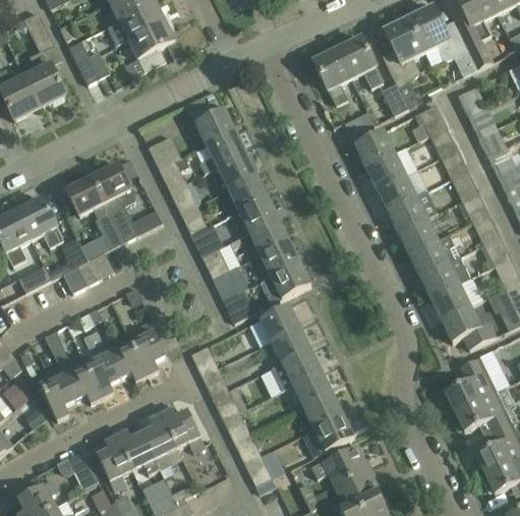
[(45,0),(50,9),(68,0),(45,0)]
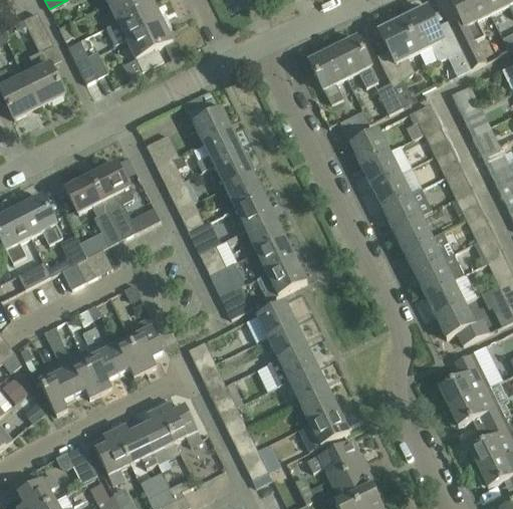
[(114,0),(108,3),(117,21),(154,3),(153,0),(114,0)]
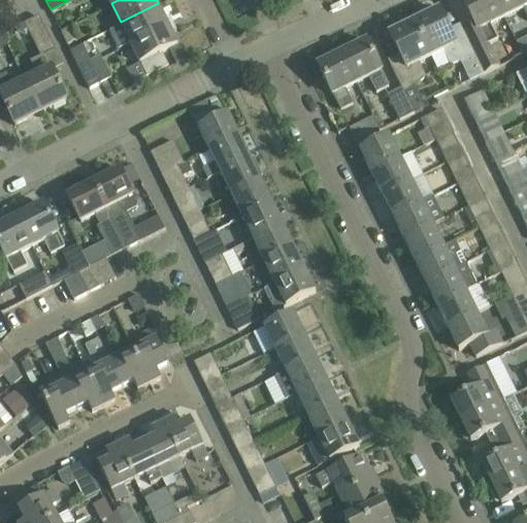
[(480,33),(467,38),(483,71),(498,64),(492,51),(487,40),(496,36),(488,21),(502,13),(495,0),(463,0),(480,33)]
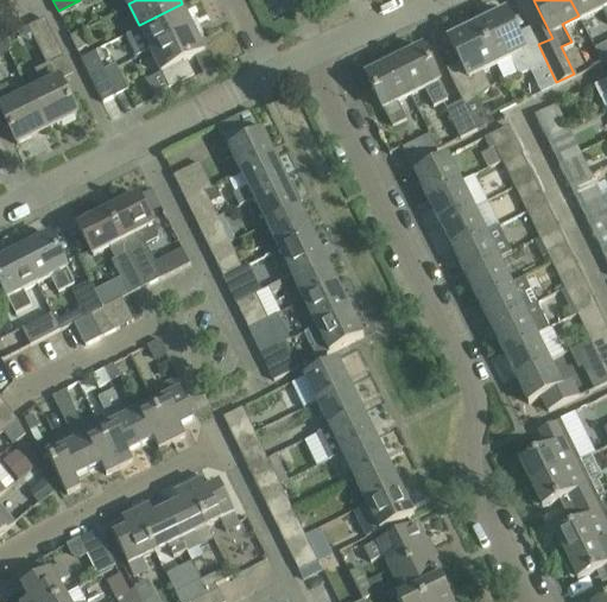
[(570,0),(579,16),(600,5),(606,18),(606,0),(570,0)]
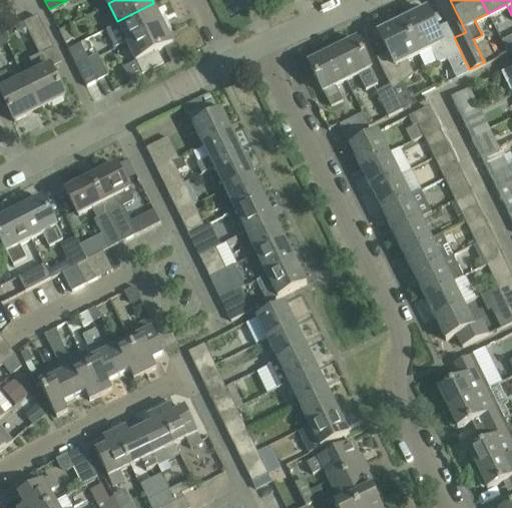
[(117,21),(126,40),(167,19),(164,12),(159,14),(153,3),(117,21)]
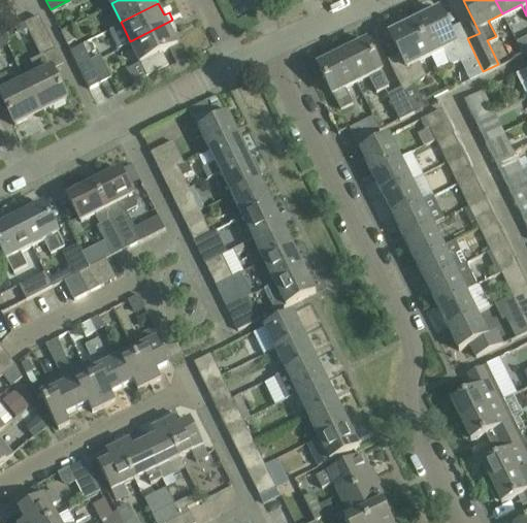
[(438,6),(413,19),(429,54),(442,47),(449,61),(460,59),(469,78),(483,71),(467,38),(462,28),(451,33),(438,6)]
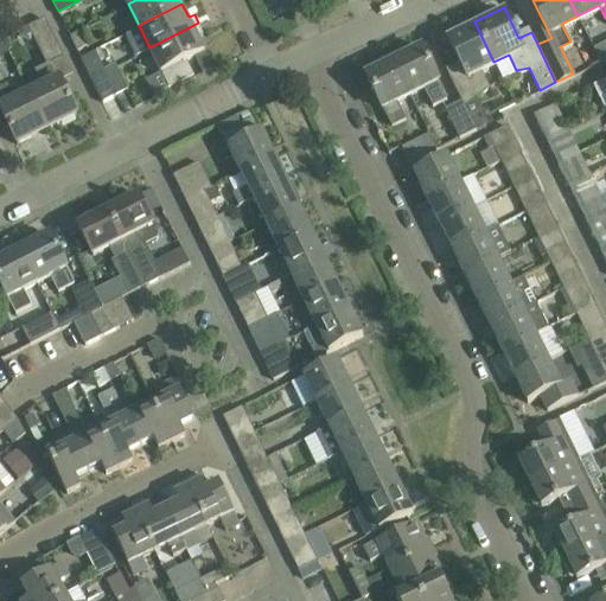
[(44,14),(27,23),(42,52),(58,44),(44,14)]
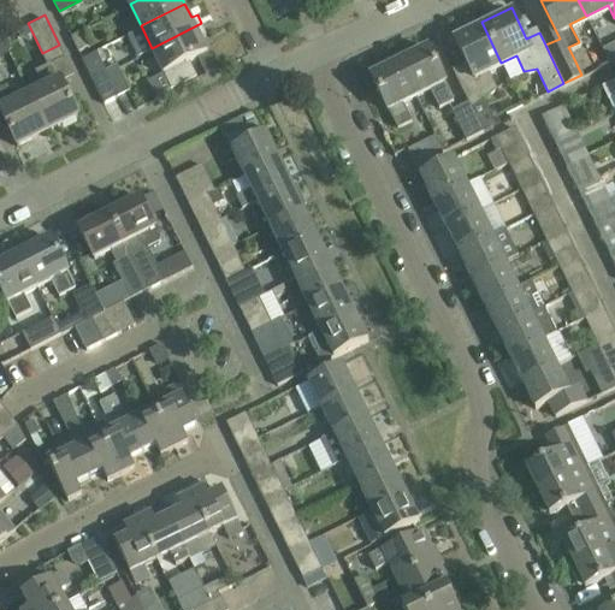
[(482,22),(454,36),(469,66),(455,73),(467,99),(482,129),(492,123),(480,98),(496,86),(488,70),(501,63),(482,22)]
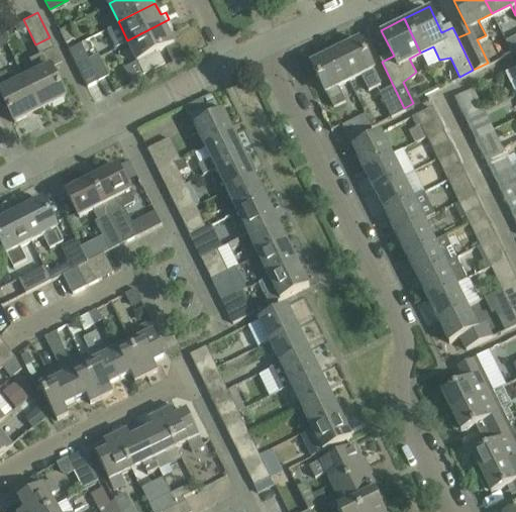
[(174,40),(168,28),(172,25),(169,19),(127,40),(142,72),(165,61),(158,48),(164,45),(172,41),(174,40)]
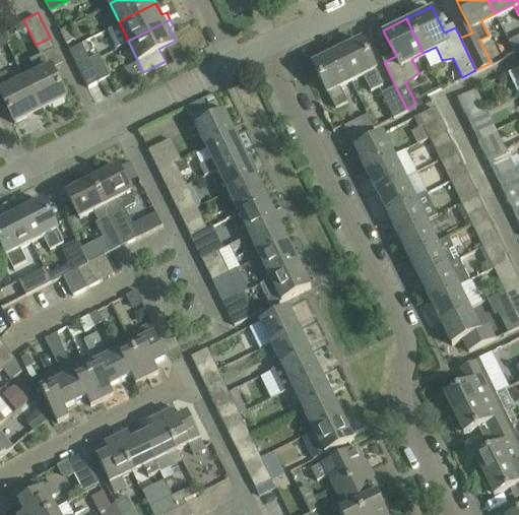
[(69,22),(59,27),(65,41),(75,36),(69,22)]
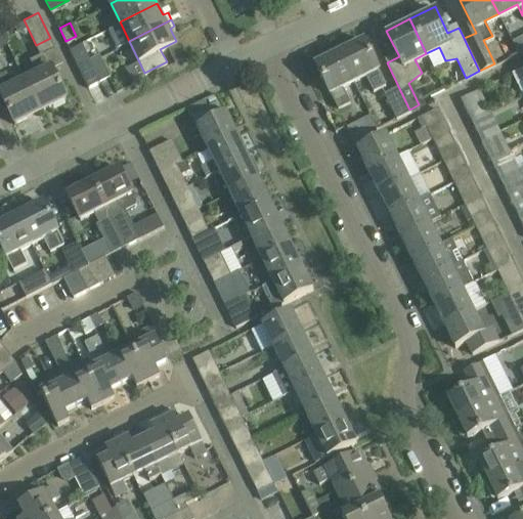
[(522,33),(512,39),(518,51),(522,48),(522,33)]
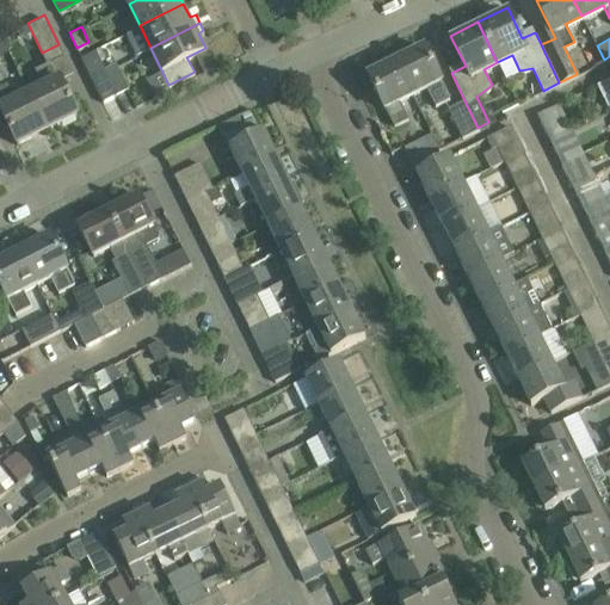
[(424,44),(395,59),(412,93),(426,86),(435,103),(450,96),(424,44)]
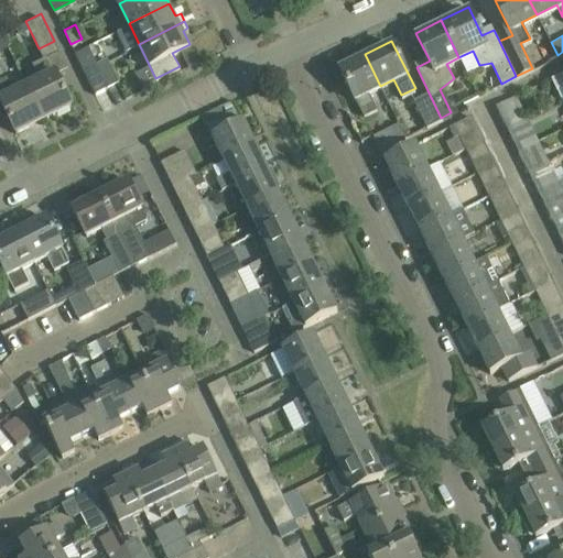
[(93,42),(75,51),(83,67),(94,62),(97,61),(94,53),(96,52),(97,51),(93,42)]
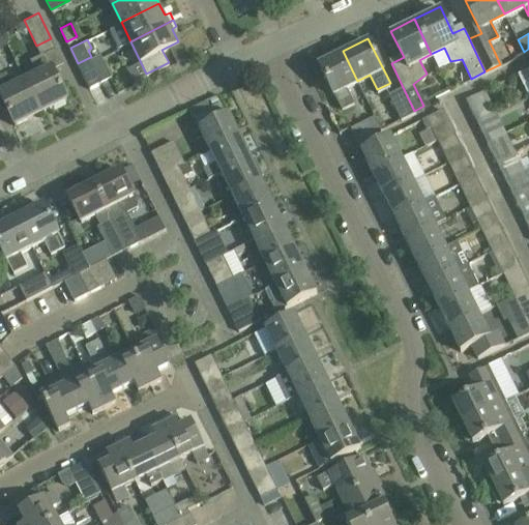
[(176,42),(171,45),(177,58),(183,55),(176,42)]
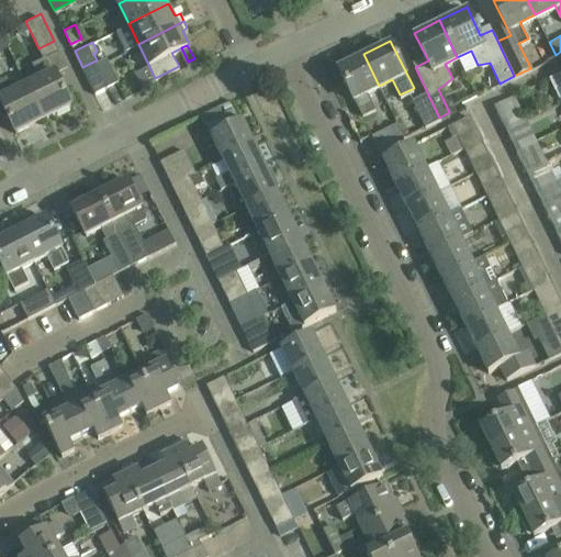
[(379,86),(363,54),(338,66),(362,114),(374,108),(367,92),(379,86)]
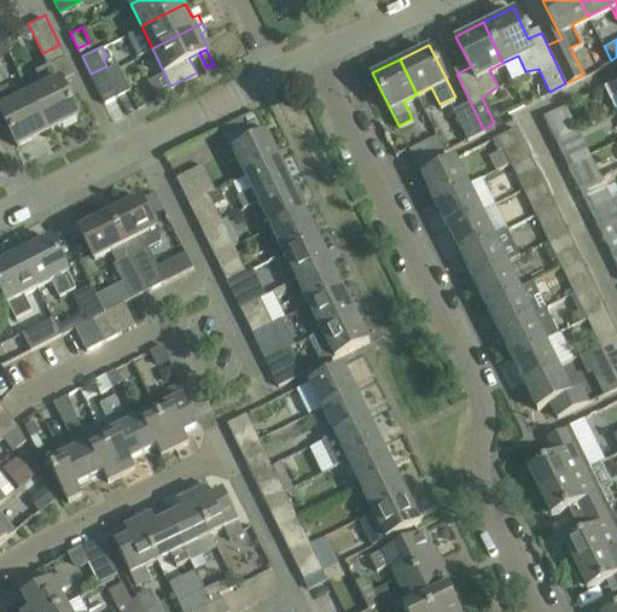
[(44,85),(29,92),(46,128),(77,112),(59,76),(51,60),(35,68),(44,85)]
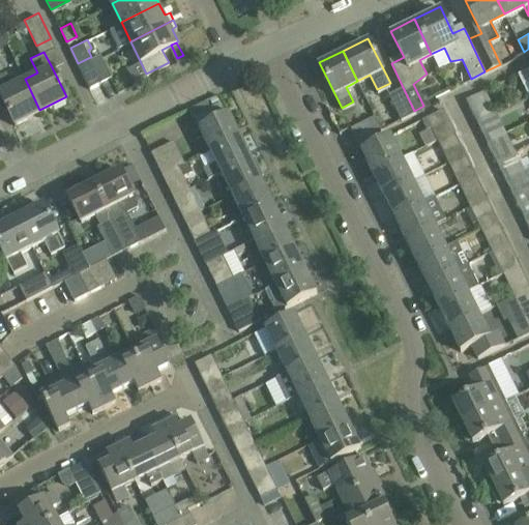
[(99,53),(91,57),(88,58),(98,81),(111,75),(99,53)]
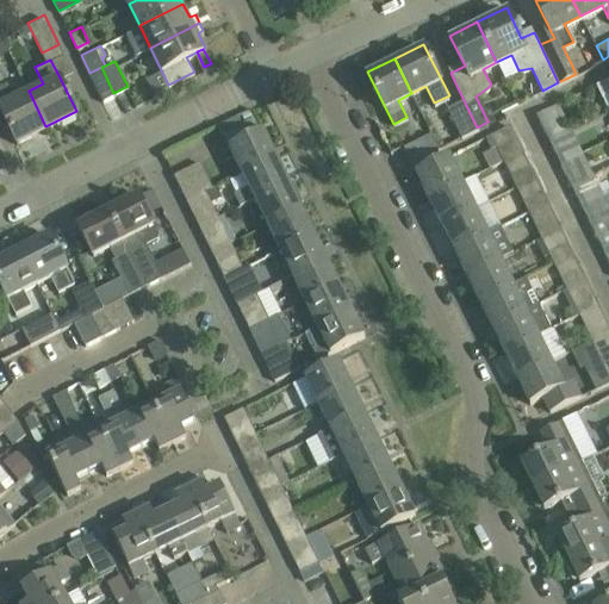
[(101,67),(89,73),(101,99),(113,93),(101,67)]
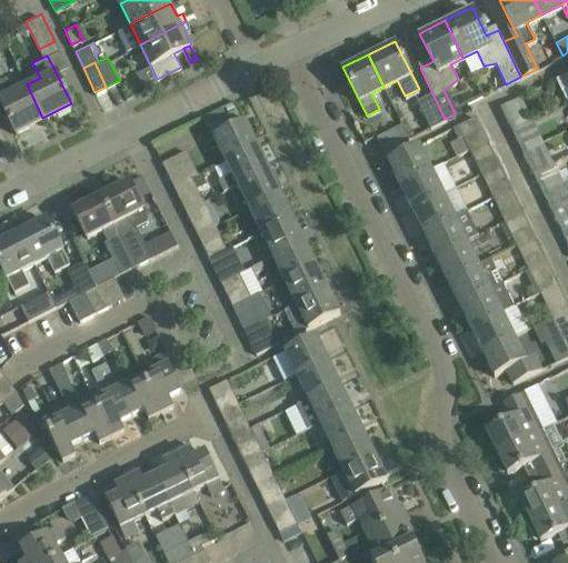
[(567,70),(556,76),(567,100),(567,70)]
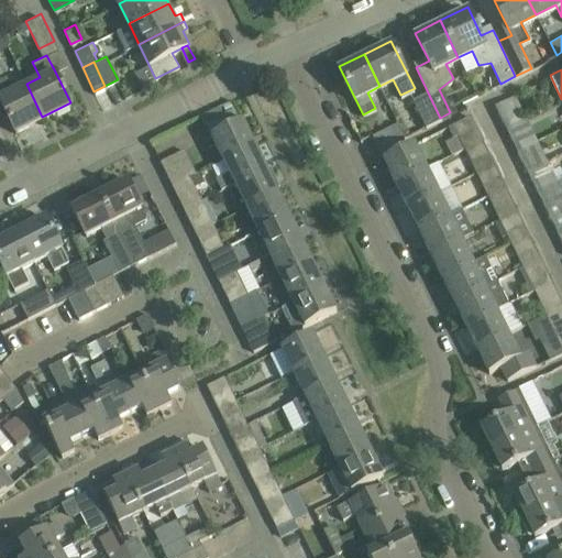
[(42,117),(26,84),(14,89),(7,75),(0,78),(0,99),(6,110),(15,130),(42,117)]
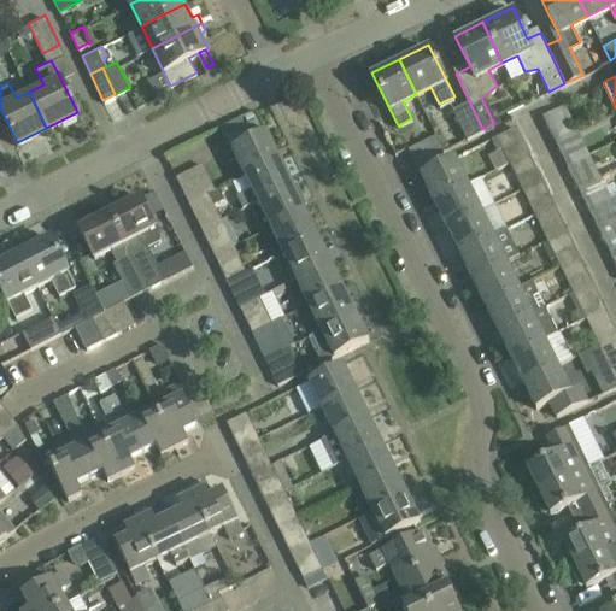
[(468,99),(451,107),(465,137),(482,129),(468,99)]
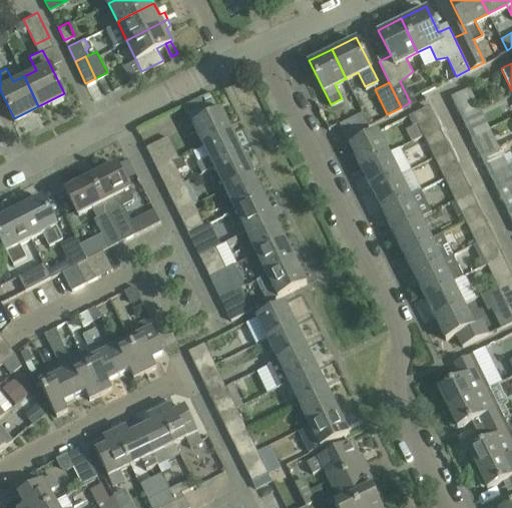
[(480,106),(469,84),(450,94),(461,116),(480,106)]
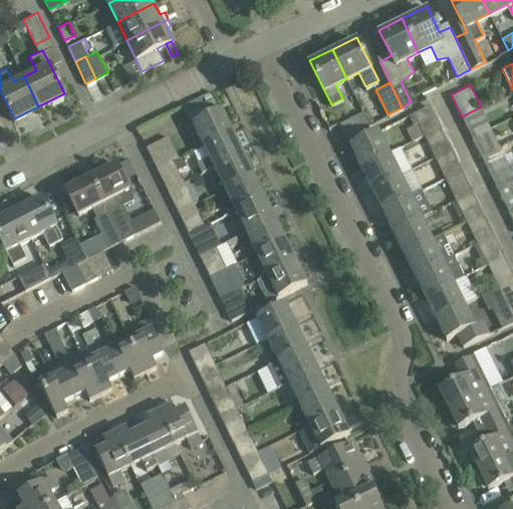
[(211,90),(203,94),(206,100),(212,97),(214,96),(211,90)]
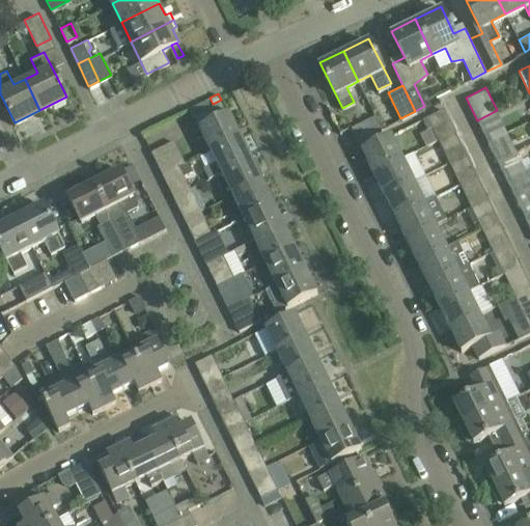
[(207,99),(189,108),(192,114),(193,113),(203,109),(202,107),(210,104),(207,99)]
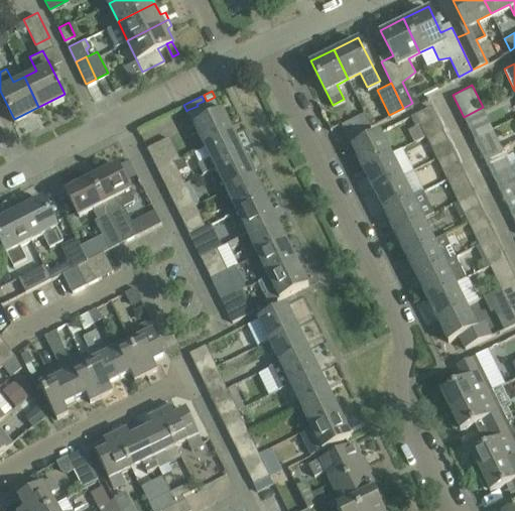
[(419,121),(425,134),(441,126),(430,104),(414,112),(419,121)]
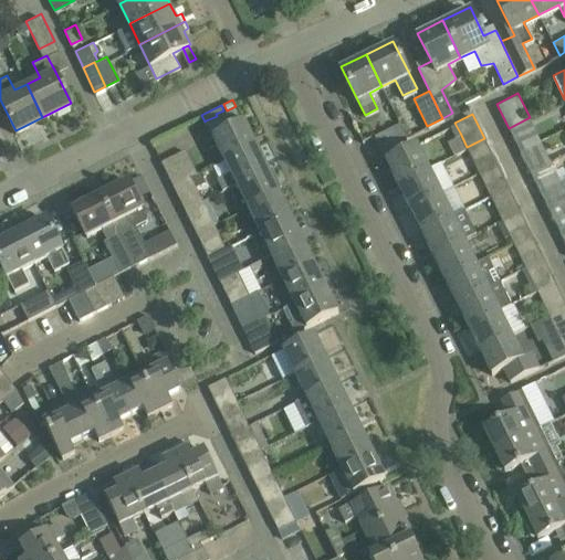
[(222,152),(225,158),(255,143),(243,117),(212,133),(222,152)]
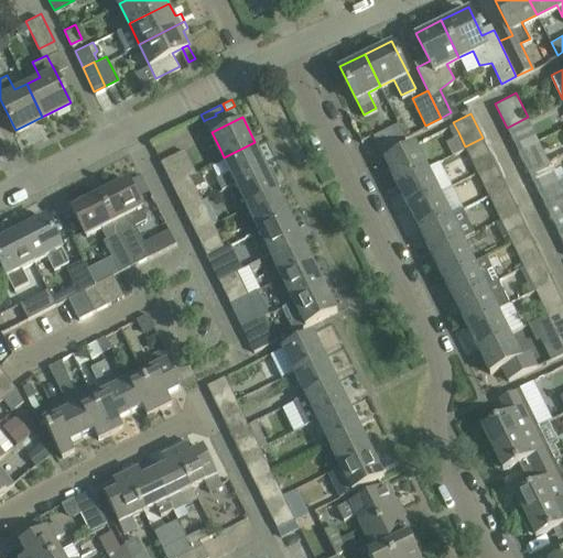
[(528,117),(507,128),(518,149),(538,139),(528,117)]
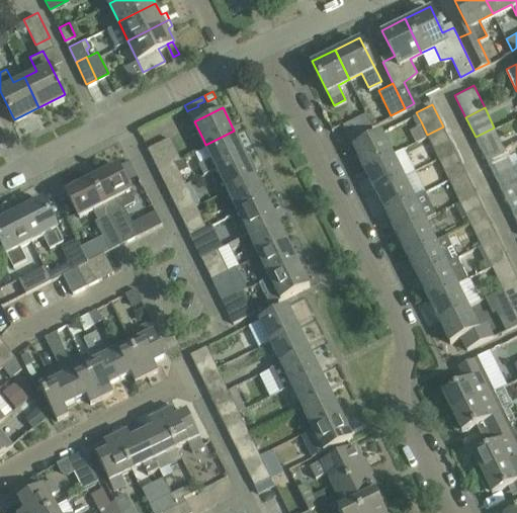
[(342,122),(349,136),(372,124),(365,110),(342,122)]
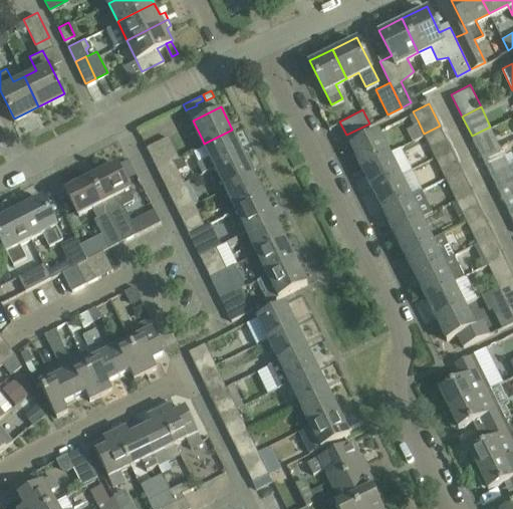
[(414,122),(418,120),(413,111),(409,112),(414,122)]
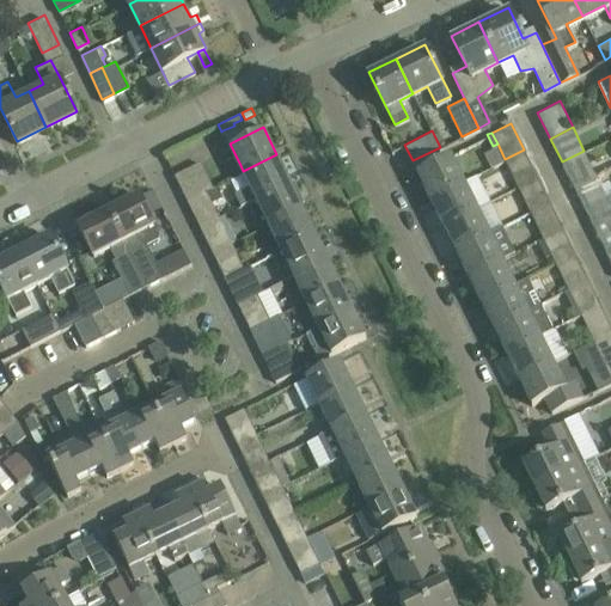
[(594,172),(584,151),(562,161),(573,184),(594,172)]
